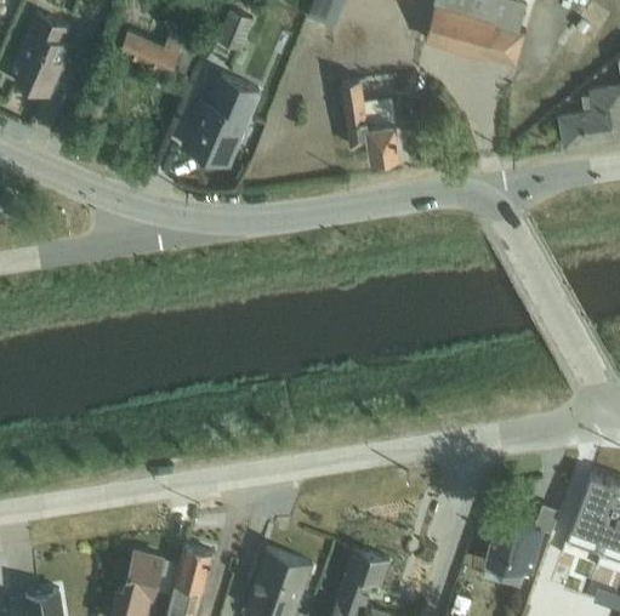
[(310,24),(305,35),(326,44),(330,33),(333,34),(346,0),(317,0),(308,23),(310,24)]
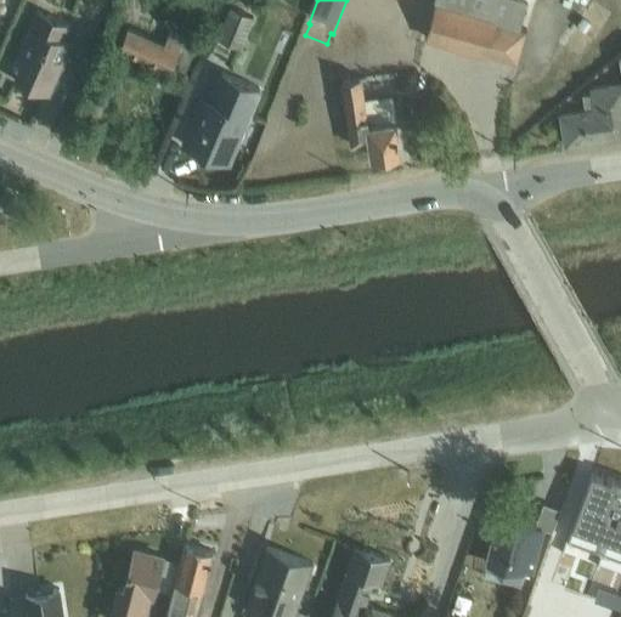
[(436,9),(427,43),(487,61),(489,58),(518,67),(528,33),(521,32),(529,6),(507,0),(436,0),(434,7),(436,9)]
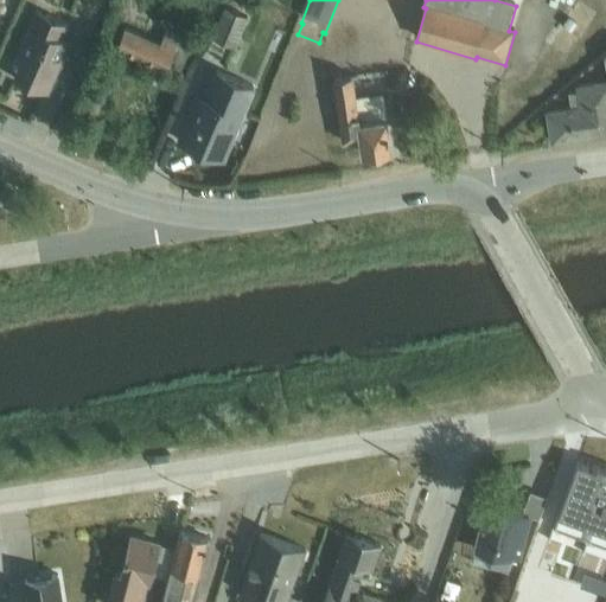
[(227,11),(212,40),(236,50),(249,20),(227,11)]
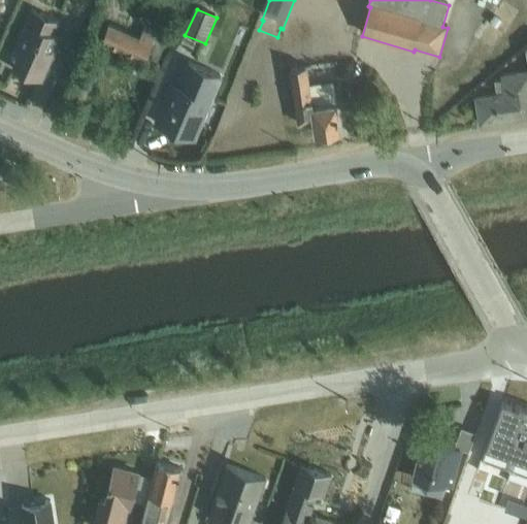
[(32,10),(12,54),(19,57),(13,69),(42,83),(62,38),(54,35),(60,23),(32,10)]
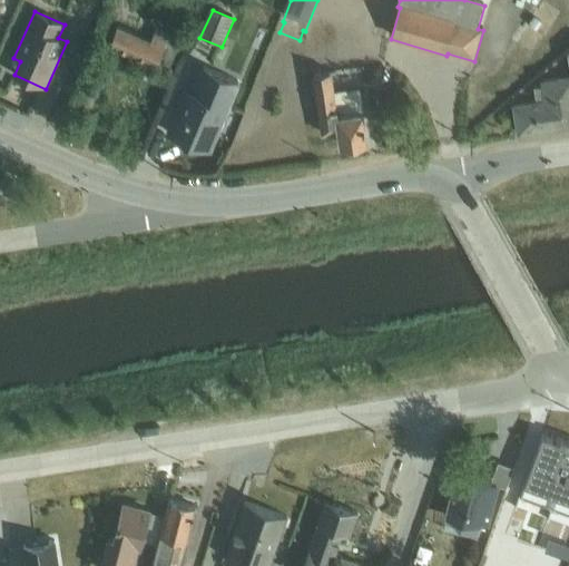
[(118,28),(110,47),(157,67),(158,65),(170,70),(183,41),(158,30),(153,42),(118,28)]
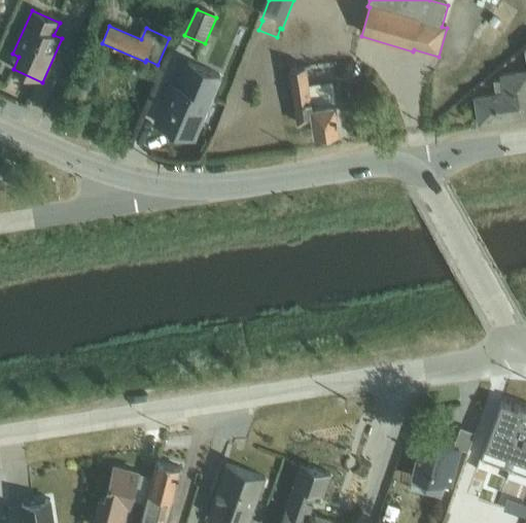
[(174,84),(158,125),(172,131),(172,132),(191,141),(219,76),(186,62),(176,85),(174,84)]
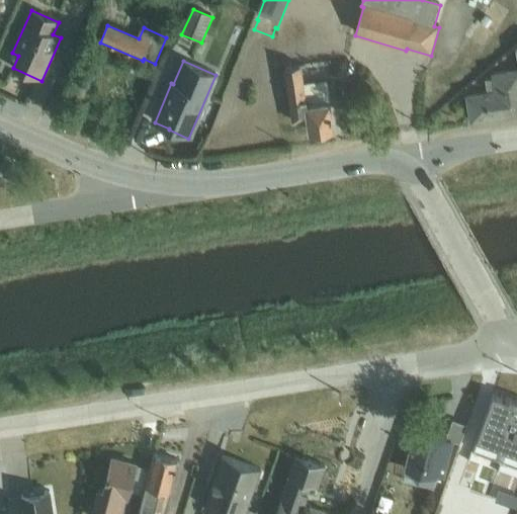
[(303,67),(286,68),(293,122),(309,120),(310,132),(335,127),(329,81),(305,84),(303,67)]
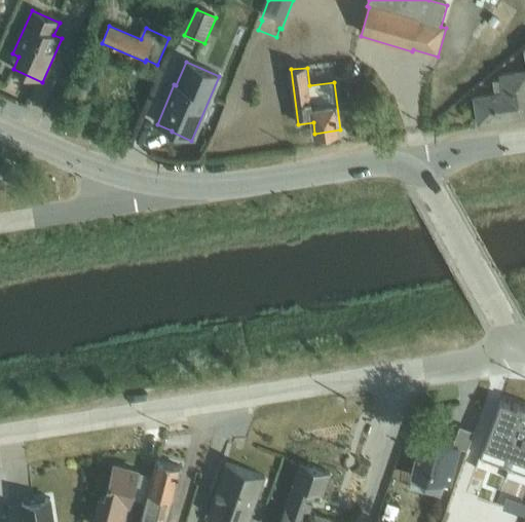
[(524,70),(499,74),(500,80),(493,81),(495,94),(475,97),(479,124),(524,117),(524,70)]
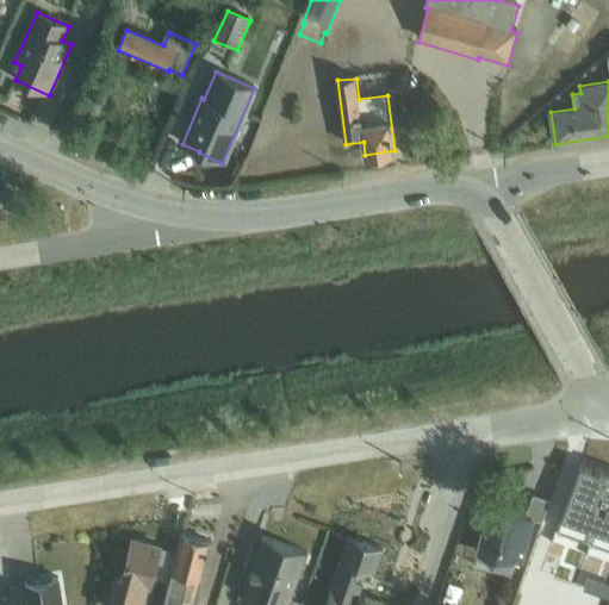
[(484,395),(466,400),(470,413),(488,409),(484,395)]
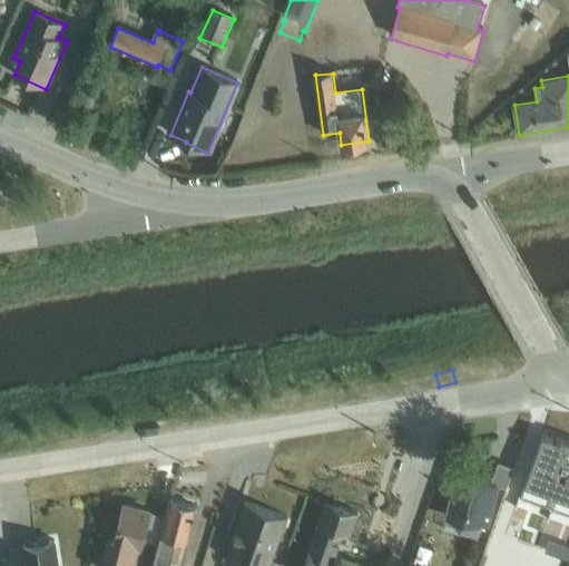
[(568,437),(545,428),(520,491),(568,510),(568,437)]
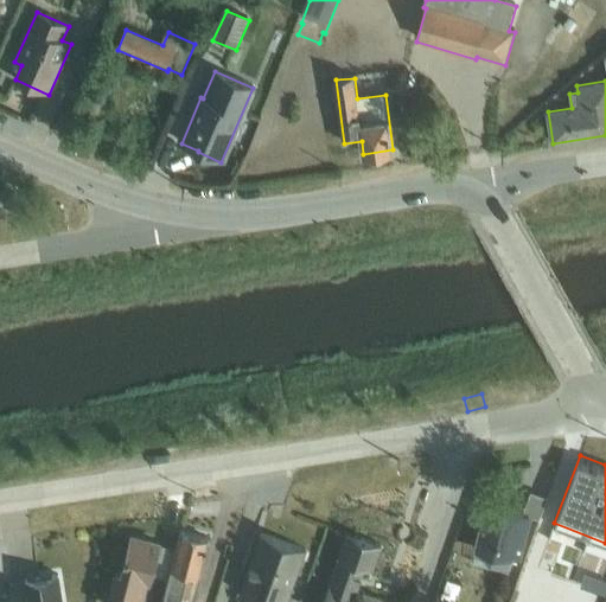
[(522,516),(530,518),(540,520),(548,499),(531,493),(522,516)]
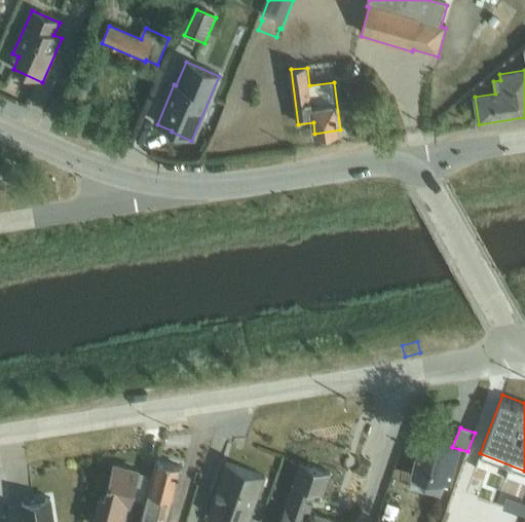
[(459,449),(452,447),(421,440),(412,476),(429,480),(425,494),(441,497),(443,488),(448,490),(449,485),(450,485),(459,449)]
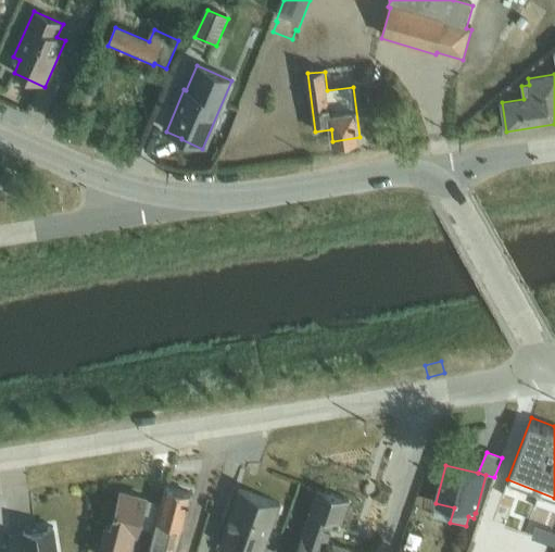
[(303,532),(297,551),(351,551),(352,548),(335,542),(335,543),(328,542),(335,521),(342,523),(350,499),(333,493),(317,488),(302,532),(303,532)]
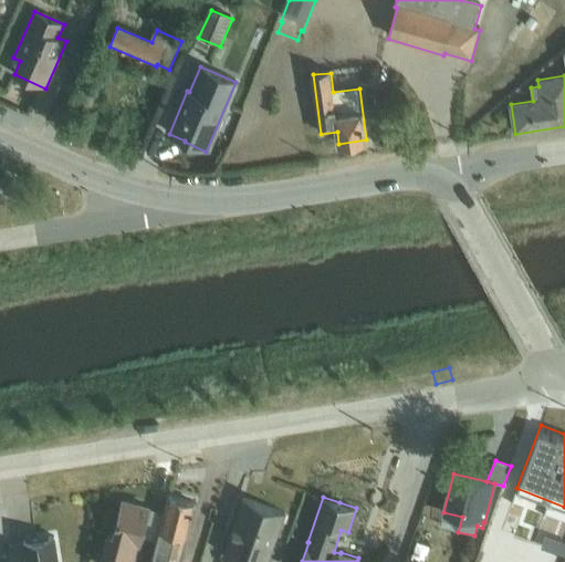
[(244,498),(225,557),(239,561),(268,561),(285,512),(244,498)]
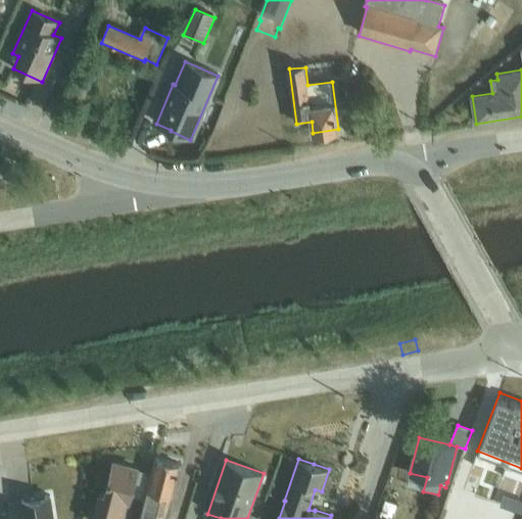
[(156,518),(157,516),(163,518),(168,504),(160,502),(161,496),(173,499),(180,466),(156,461),(141,518),(156,518)]
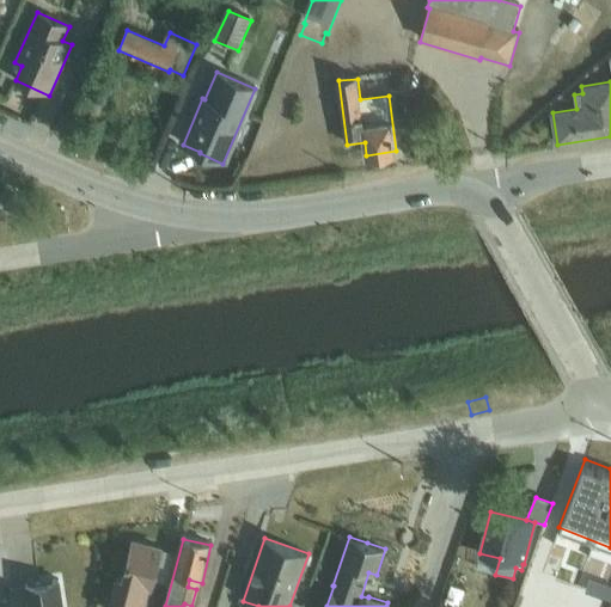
[(153,581),(162,551),(134,544),(127,570),(123,570),(122,577),(116,577),(108,606),(146,606),(150,592),(151,592),(153,581)]
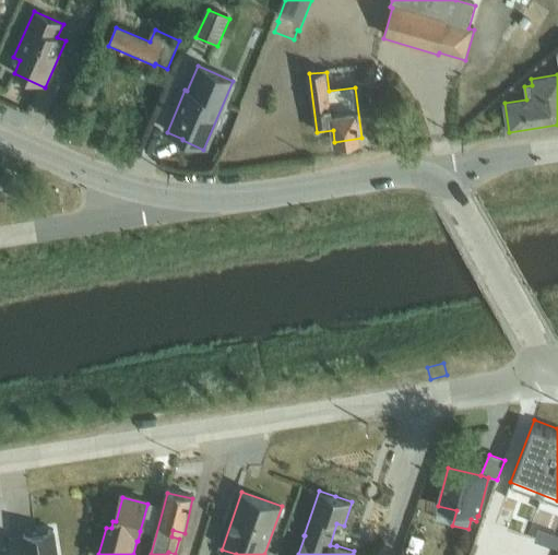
[(147,504),(140,531),(154,534),(161,507),(147,504)]
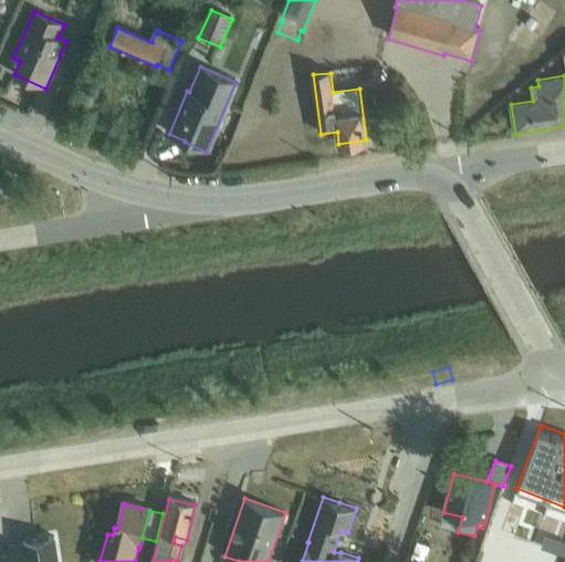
[(56,561),(54,539),(24,544),(24,545),(23,547),(11,548),(12,561),(56,561)]
